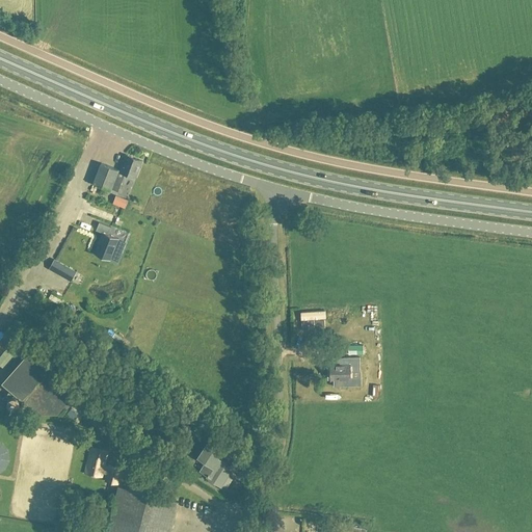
[(120,170),(118,170),(111,189),(117,191),(125,174),(135,178),(142,161),(125,155),(120,170)]
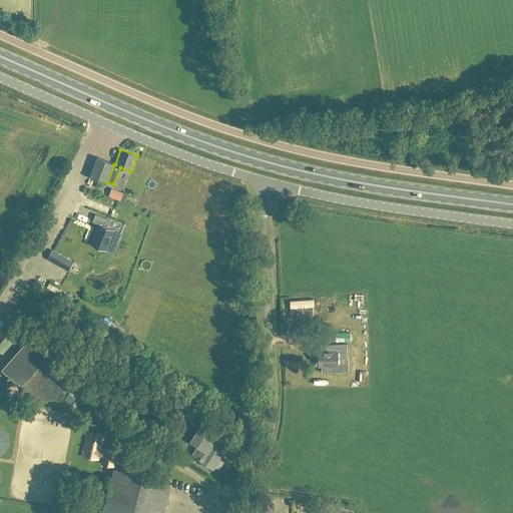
[(107,182),(114,164),(97,157),(90,176),(101,181),(101,180),(107,182)]
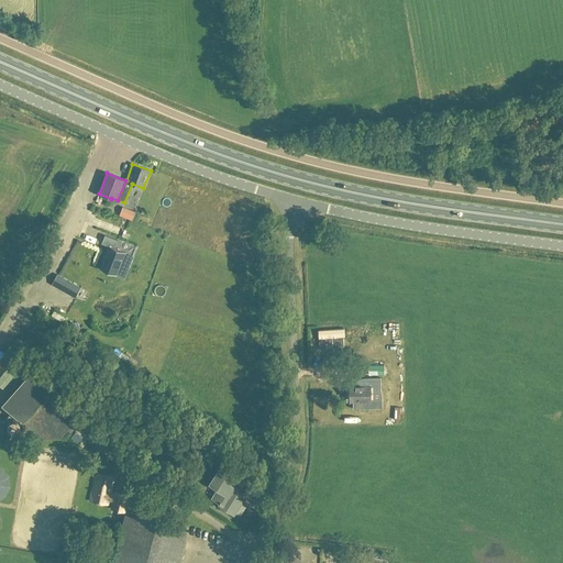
[(114,247),(117,241),(107,236),(105,235),(101,244),(109,246),(100,269),(117,275),(125,252),(114,247)]
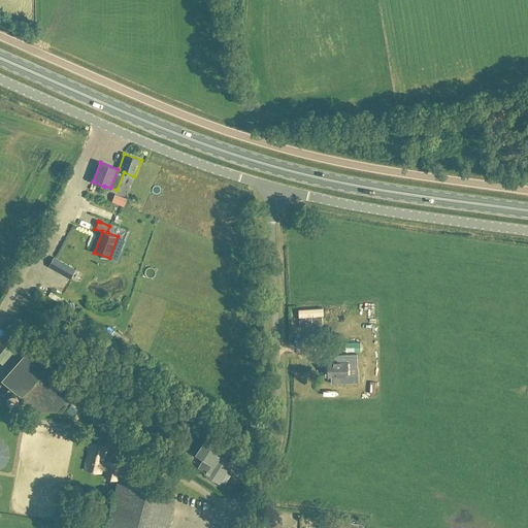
[(75,270),(64,264),(59,273),(70,279),(75,270)]
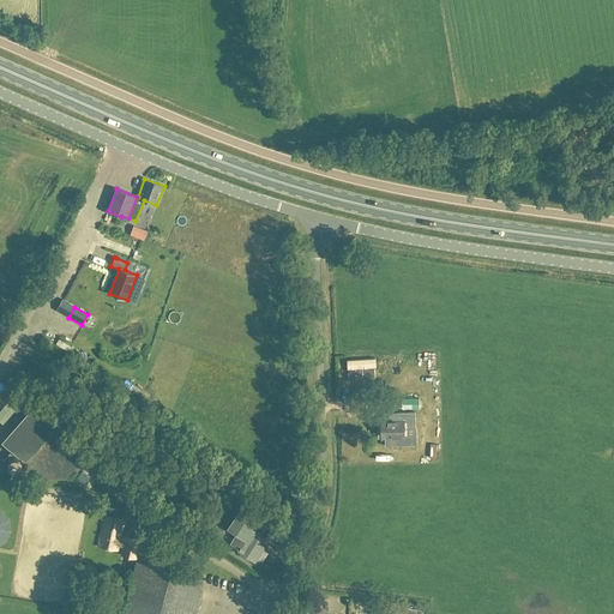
[(402,399),(402,409),(420,409),(419,398),(402,399)]
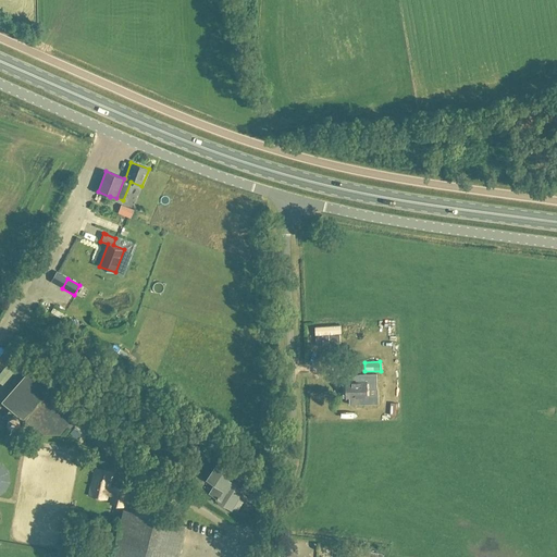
[(0,428),(4,423),(14,432),(13,432),(17,435),(61,432),(66,425),(72,430),(76,423),(81,428),(116,455),(123,446),(84,416),(79,411),(83,407),(54,383),(56,382),(29,367),(0,400),(14,411),(7,420),(0,415),(0,428)]
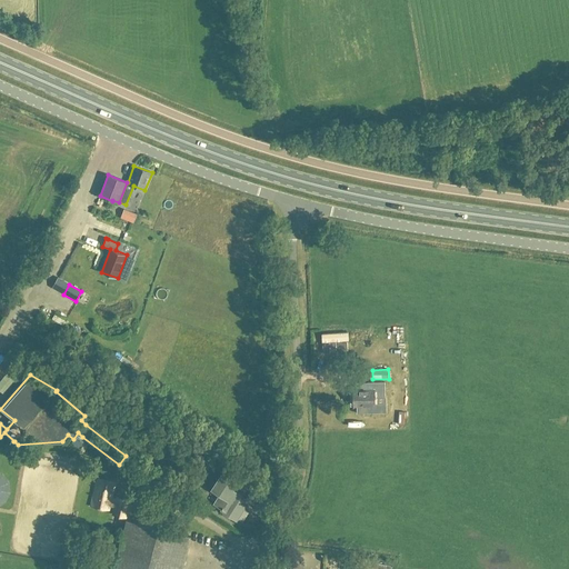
[(353,389),(353,407),(357,407),(357,413),(387,412),(387,397),(386,397),(385,382),(367,382),(367,389),(353,389)]
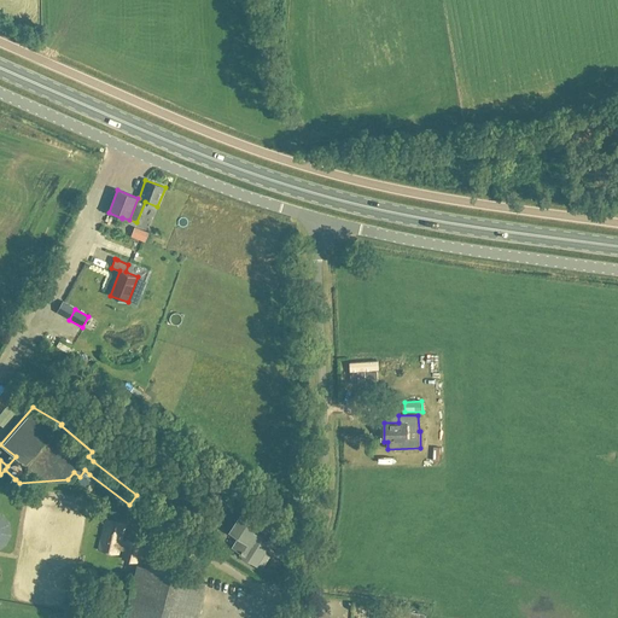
[(227,476),(220,488),(240,500),(249,488),(227,476)]
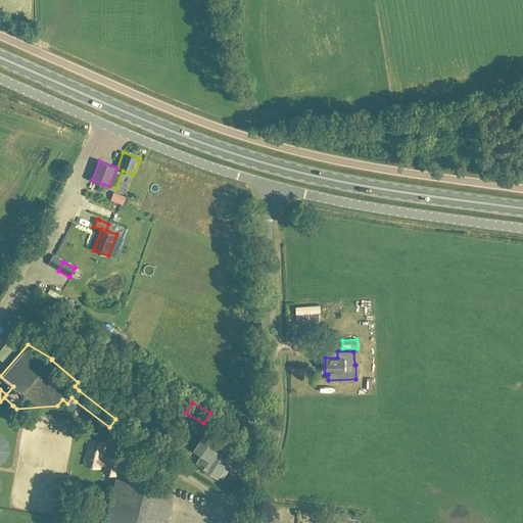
[(128,430),(122,426),(119,429),(125,434),(128,430)]
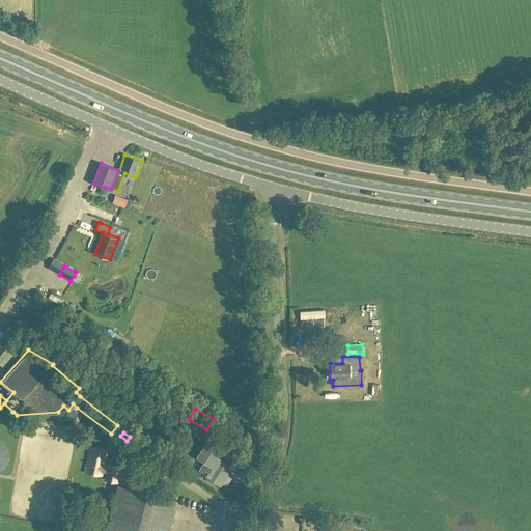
[(206,444),(198,456),(205,462),(200,470),(208,475),(207,476),(220,485),(229,470),(215,460),(220,452),(206,444)]
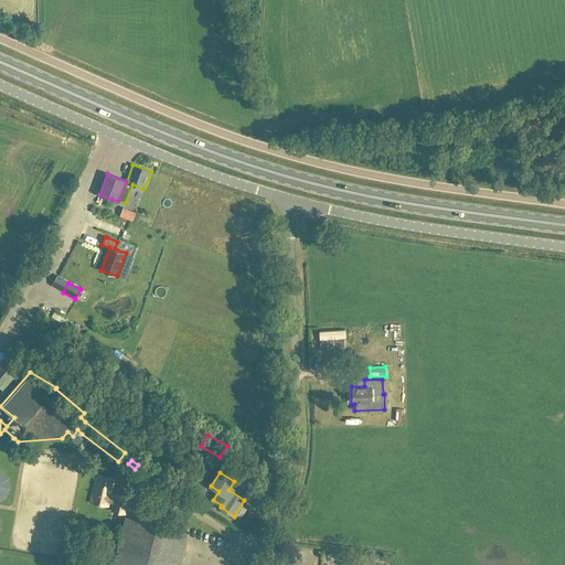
[(151,486),(156,479),(148,473),(144,480),(151,486)]
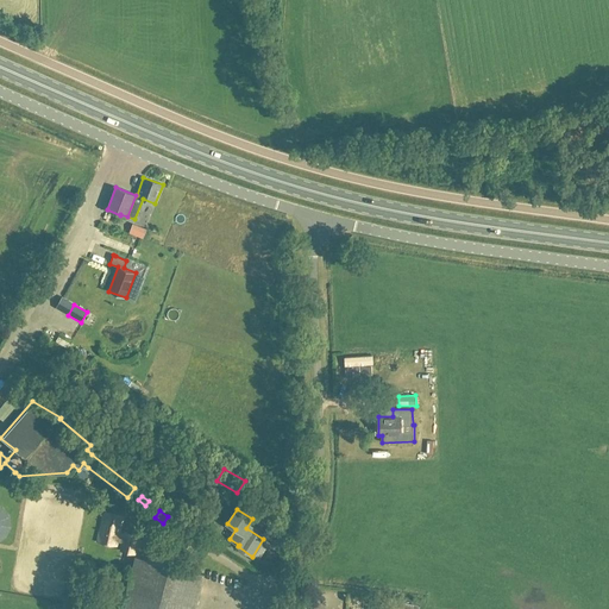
[(123,534),(119,533),(124,516),(104,513),(100,532),(99,532),(96,542),(117,546),(118,544),(121,544),(119,551),(137,556),(142,535),(124,531),(123,534)]
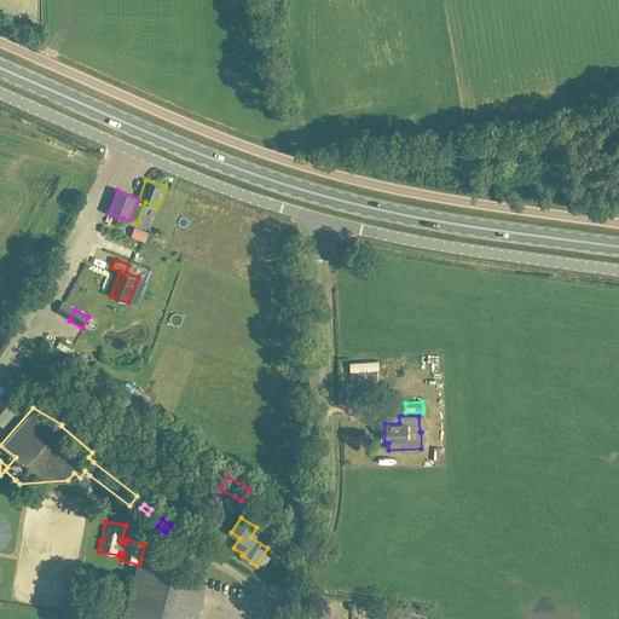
[(287,543),(282,551),(290,555),(295,548),(287,543)]
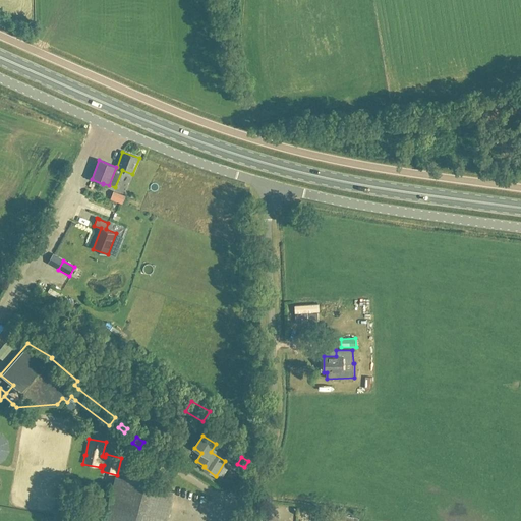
[(166,520),(174,491),(115,476),(103,520),(166,520)]
